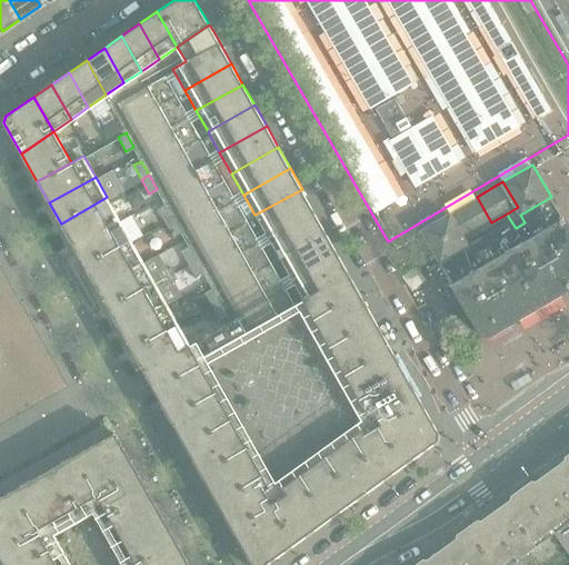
[(267,236),(313,209),(302,189),(255,215),(267,236)]
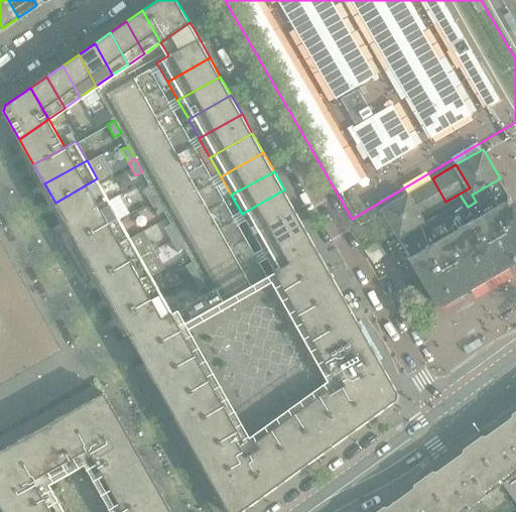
[(108,198),(97,178),(55,203),(66,222),(108,198)]
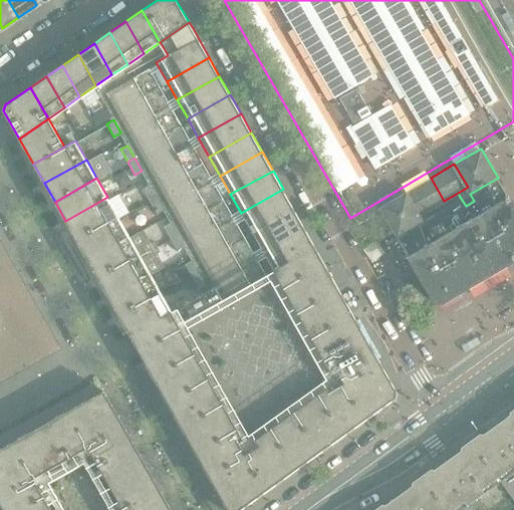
[(444,201),(431,178),(381,207),(394,229),(444,201)]
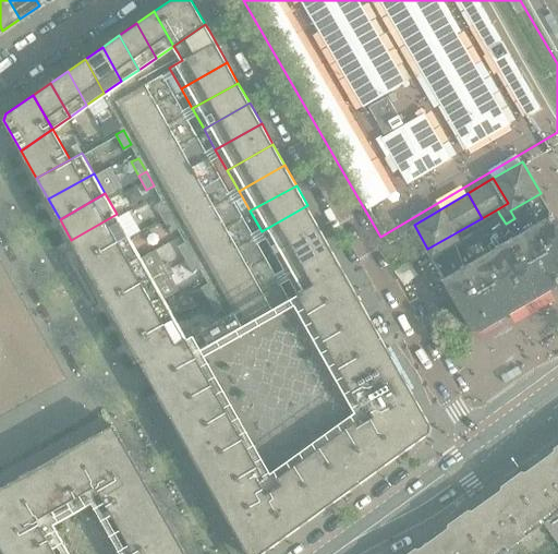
[(520,228),(550,211),(549,208),(548,206),(541,193),(510,211),(514,218),(520,228)]
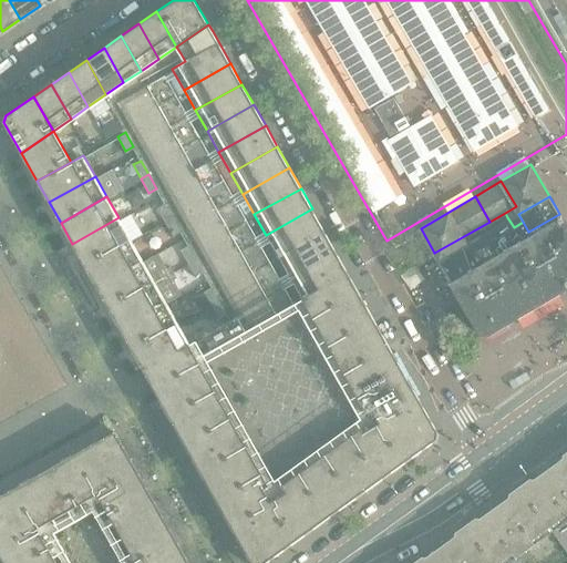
[(172,216),(164,202),(156,206),(164,221),(172,216)]
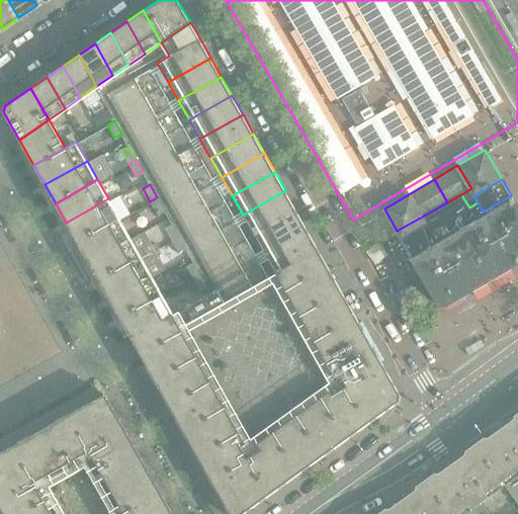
[(254,234),(296,209),(285,190),(243,215),(254,234)]
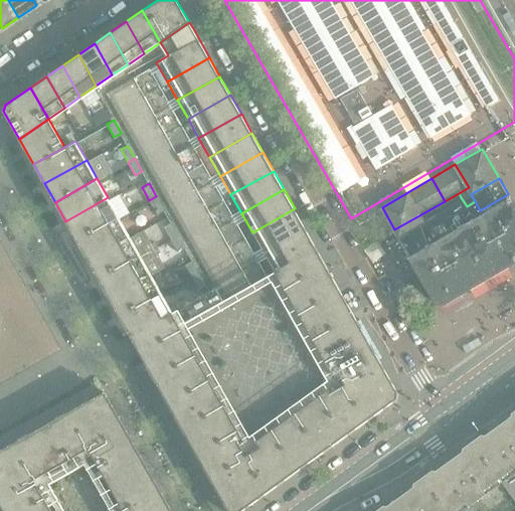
[(514,260),(514,205),(508,194),(480,210),(482,212),(459,225),(462,230),(489,276),(514,260)]
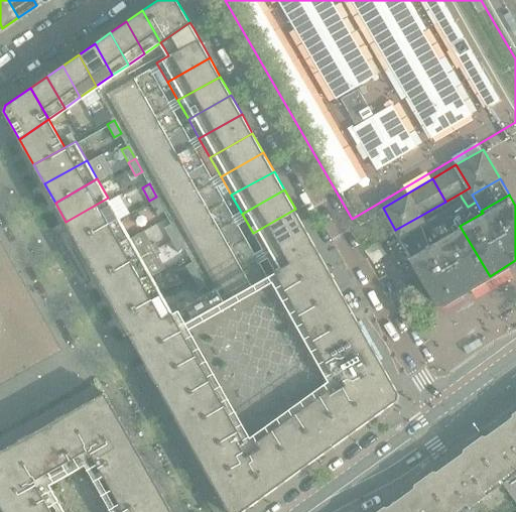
[(163,209),(156,197),(149,201),(156,213),(163,209)]
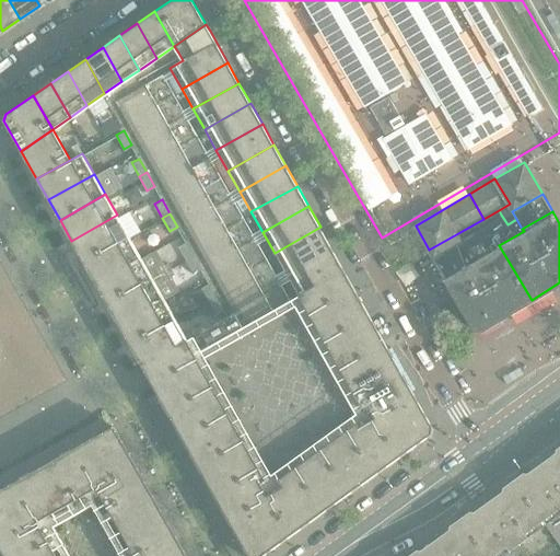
[(83,262),(129,235),(117,215),(71,241),(83,262)]
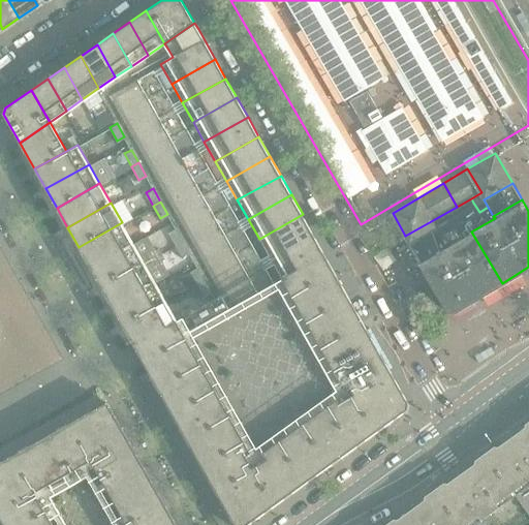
[(474,237),(471,232),(464,220),(479,212),(473,203),(408,240),(424,266),(474,237)]
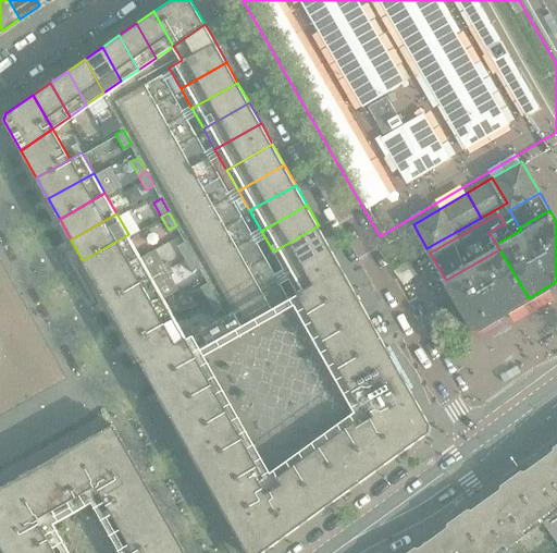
[(284,272),(330,246),(319,225),(273,252),(284,272)]
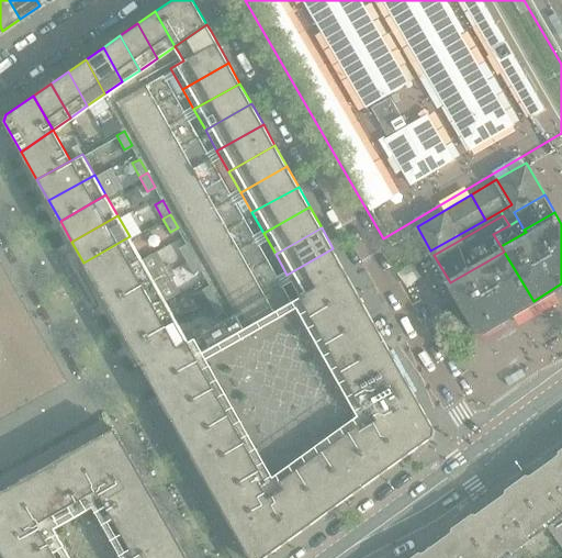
[(141,257),(130,236),(83,263),(94,283),(141,257)]
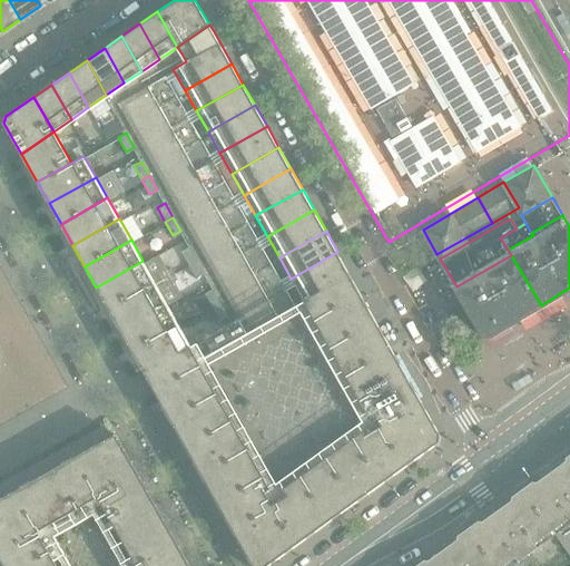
[(196,260),(188,245),(182,250),(189,263),(196,260)]
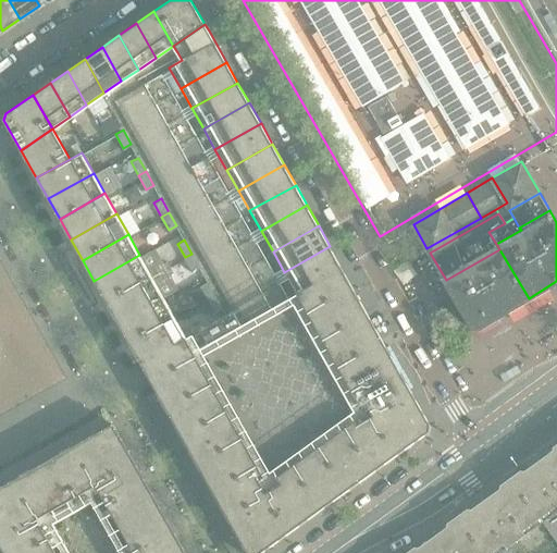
[(296,294),(343,268),(330,246),(284,272),(296,294)]
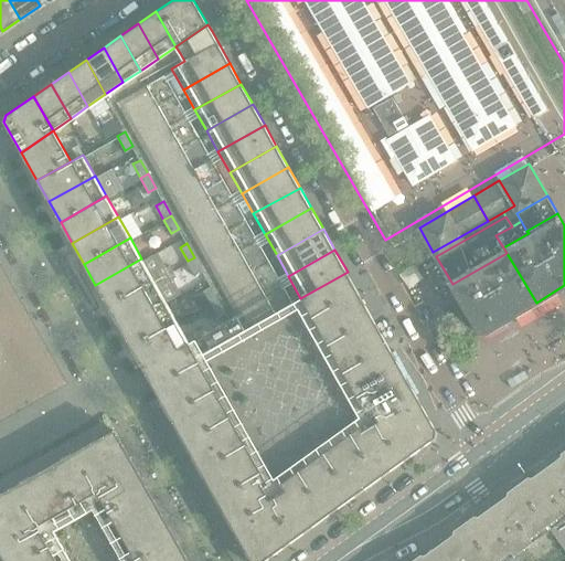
[(536,303),(507,253),(452,284),(478,329),(486,331),(536,303)]
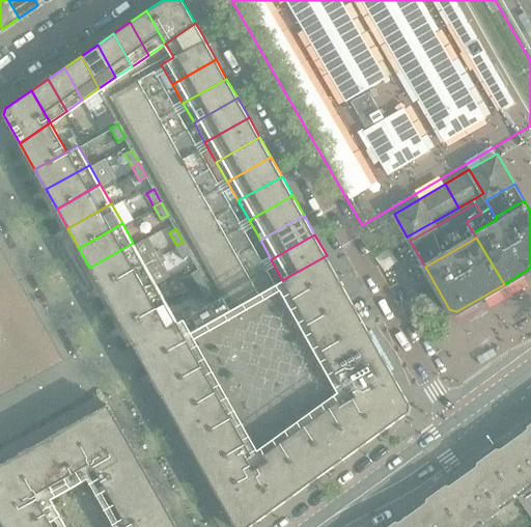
[(190,254),(183,242),(176,245),(184,258),(190,254)]
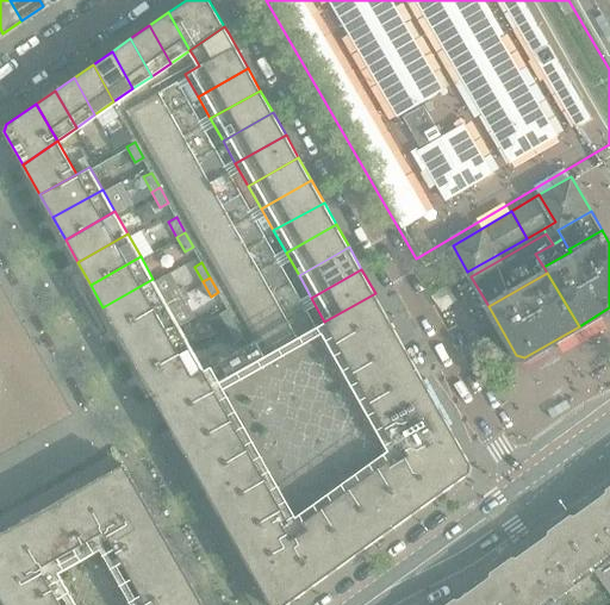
[(116,329),(166,301),(153,279),(103,307),(116,329)]
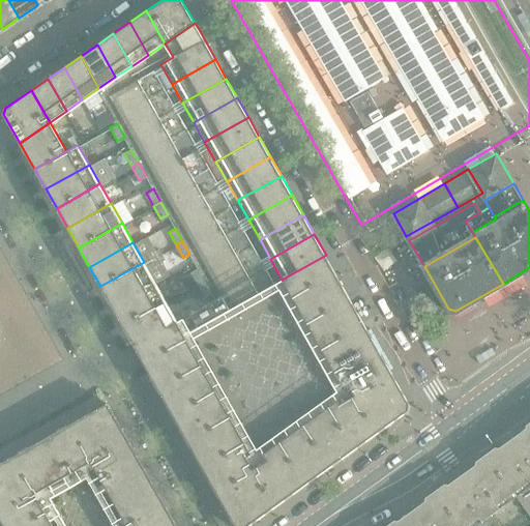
[(410,404),(362,319),(326,255),(282,280),(230,310),(223,296),(177,321),(135,346),(235,525),(245,525),(408,409),(410,404)]
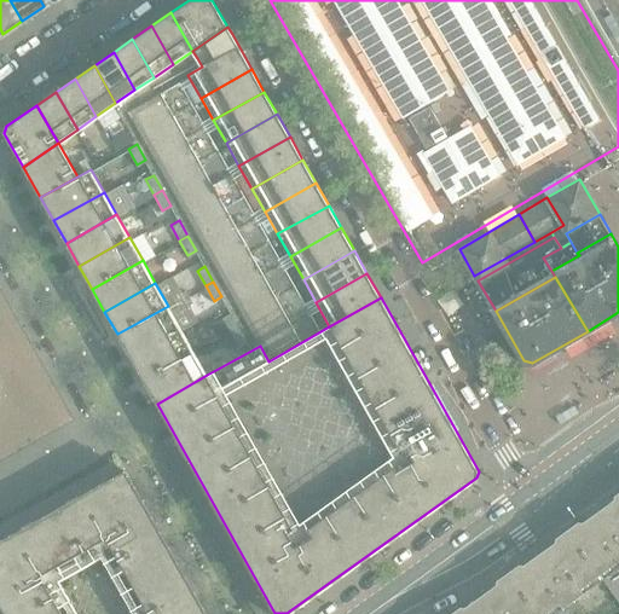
[(181,329),(168,306),(117,334),(131,357),(181,329)]
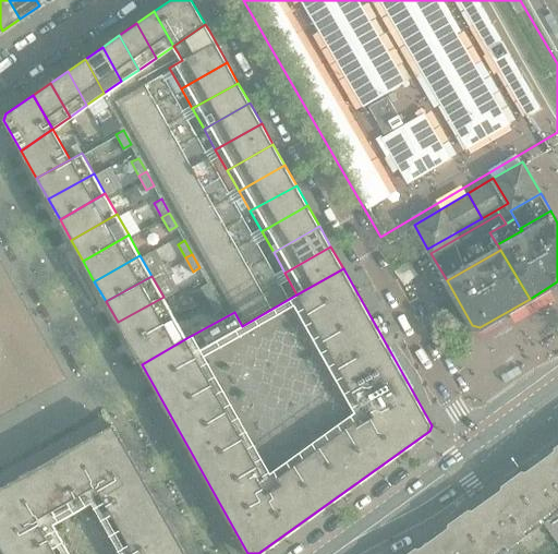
[(216,294),(208,281),(201,285),(208,299),(216,294)]
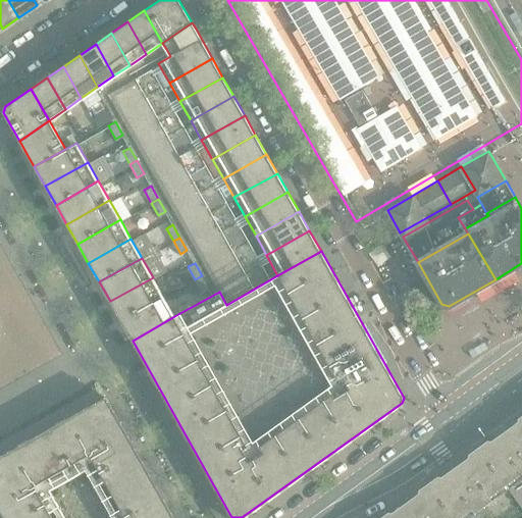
[(209,288),(202,275),(195,279),(195,280),(187,285),(191,293),(200,288),(202,292),(209,288)]
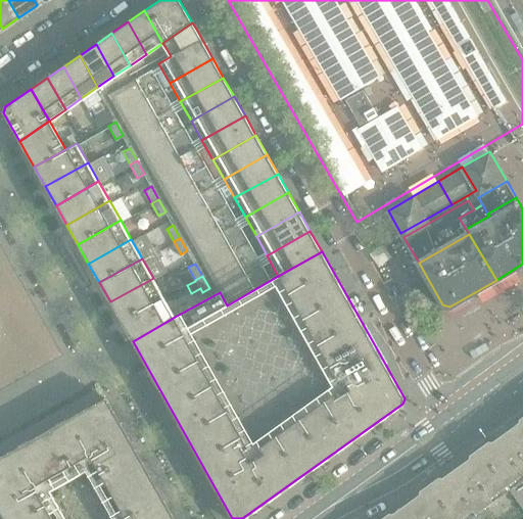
[(121,321),(163,296),(153,278),(110,301),(121,321)]
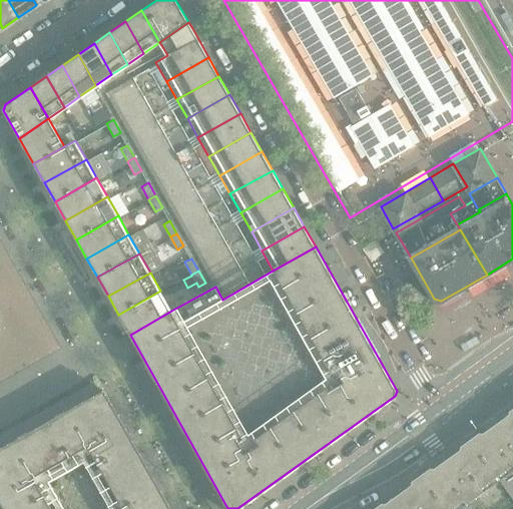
[(171,311),(160,291),(118,315),(130,335),(171,311)]
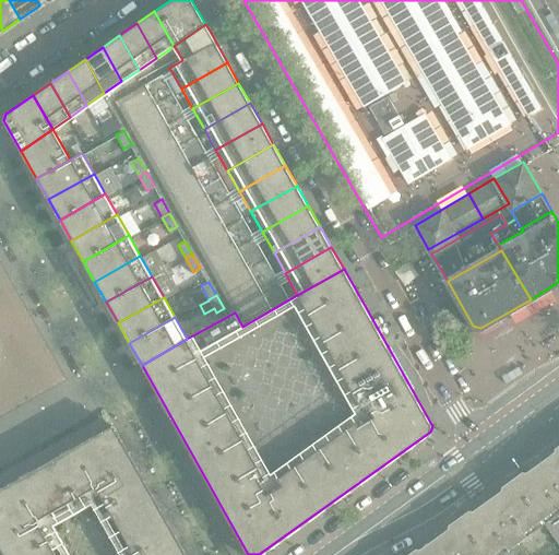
[(187,554),(114,424),(0,487),(0,546),(4,554),(187,554)]
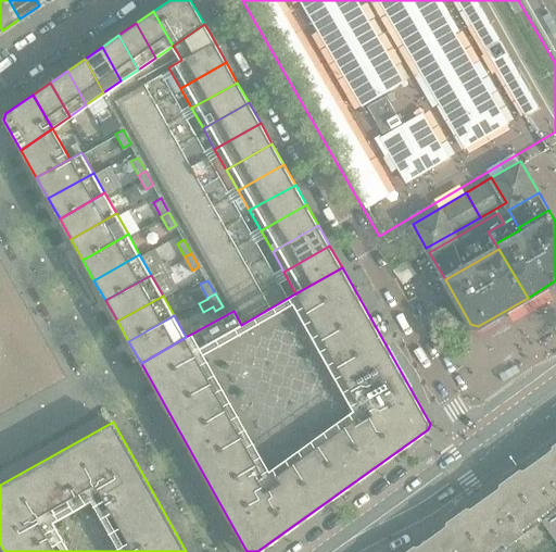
[(555,443),(554,446),(553,449),(523,471),(520,471),(510,477),(540,518),(555,505),(555,443)]
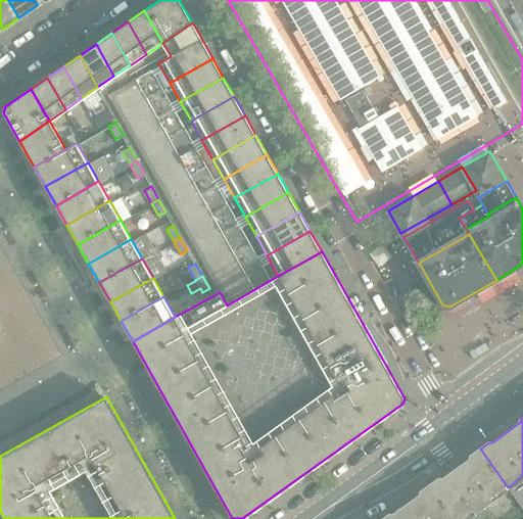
[(508,487),(480,449),(471,455),(471,458),(462,465),(442,478),(439,478),(430,484),(455,518),(463,518),(475,511),(477,513),(494,502),(492,499),(508,487)]
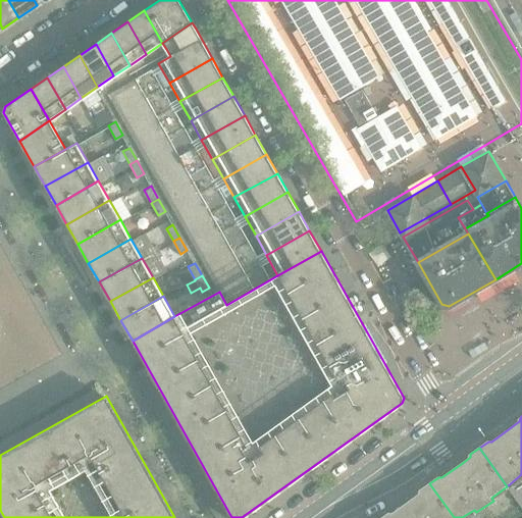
[(454,517),(429,483),(421,489),(420,494),(402,507),(393,513),(388,513),(380,517),(454,517)]
